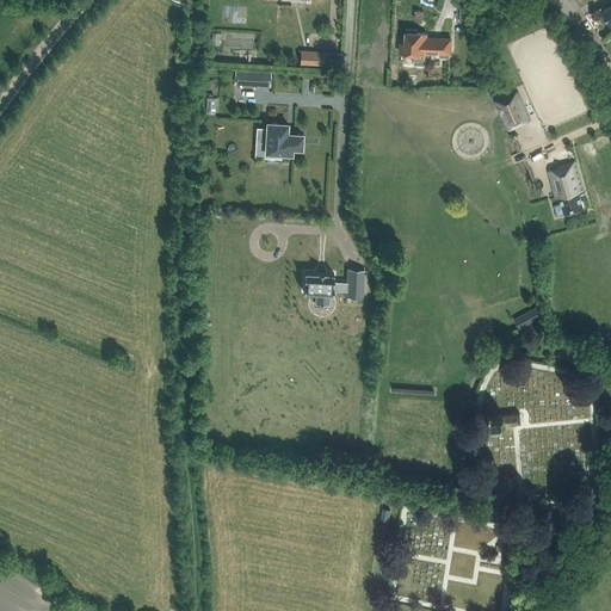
[(474,22),(474,6),(458,5),(458,22),(474,22)]
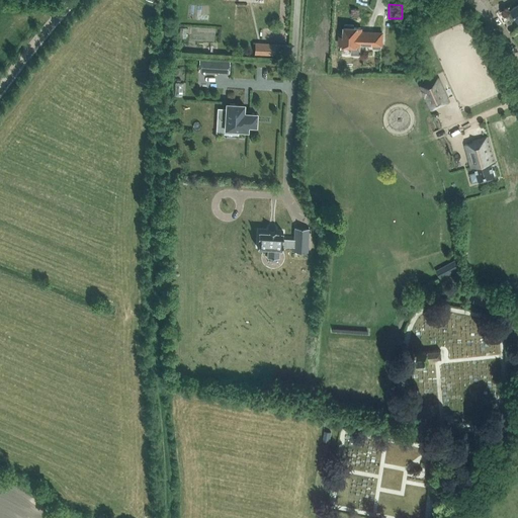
[(345,24),(344,32),(344,34),(341,34),(340,45),(352,46),(351,54),(359,54),(359,44),(372,45),(372,48),(380,49),(381,32),(360,31),(360,27),(353,27),(353,25),(345,24)]
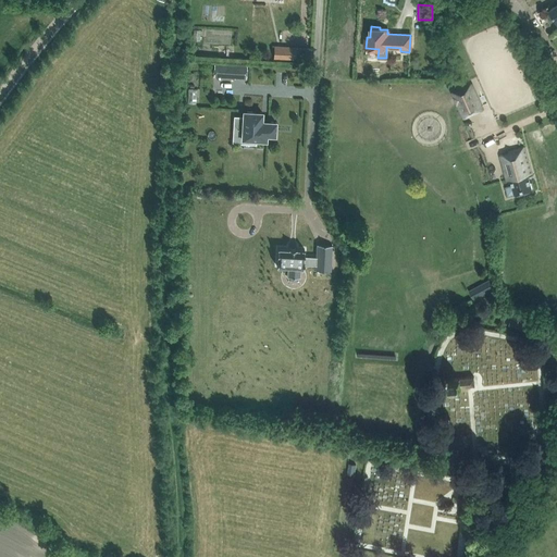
[(295,46),(274,46),(273,59),(295,60),(295,46)]
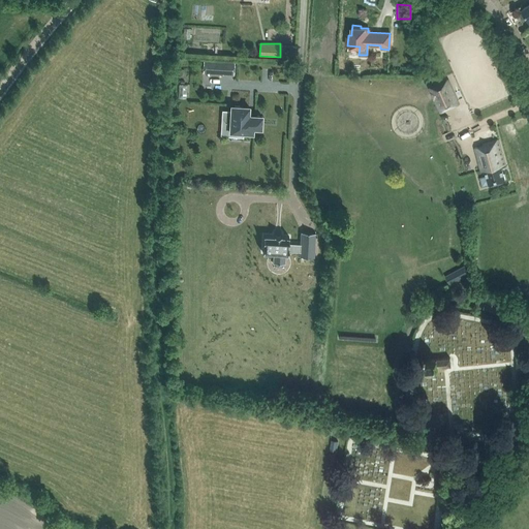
[(234,74),(234,62),(219,62),(218,73),(234,74)]
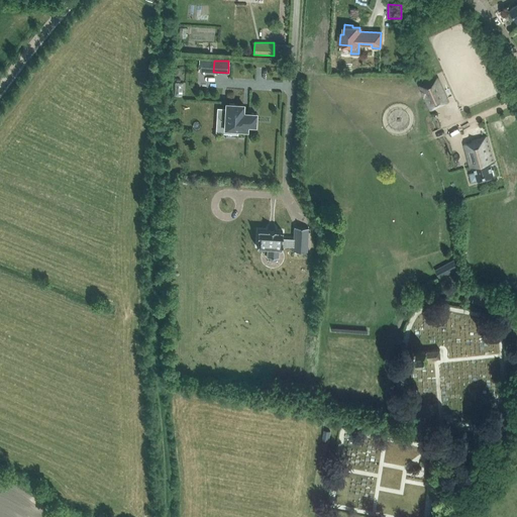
[(435,106),(442,103),(442,104),(448,101),(437,78),(419,86),(430,110),(435,107),(435,106)]
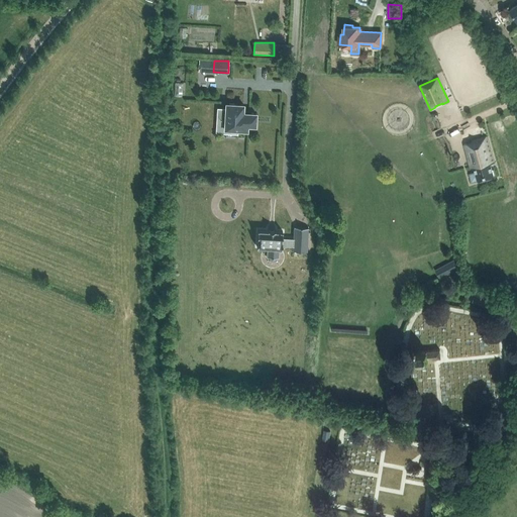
[(224,128),(246,130),(247,125),(255,125),(255,113),(242,112),(243,104),(226,103),(224,128)]
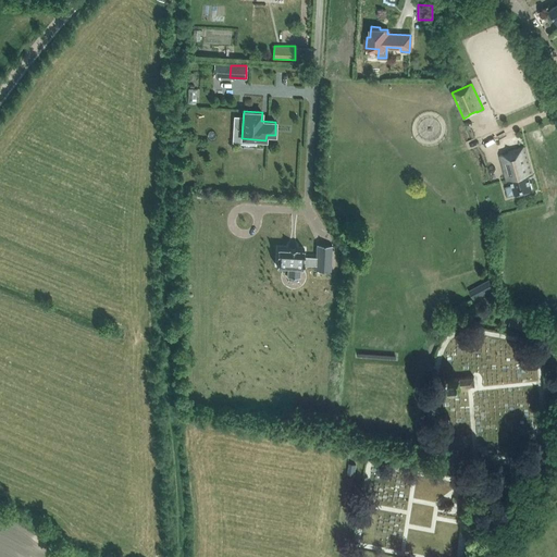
[(508,152),(499,156),(507,182),(510,181),(515,194),(532,189),(529,176),(533,175),(524,146),(508,151),(508,152)]
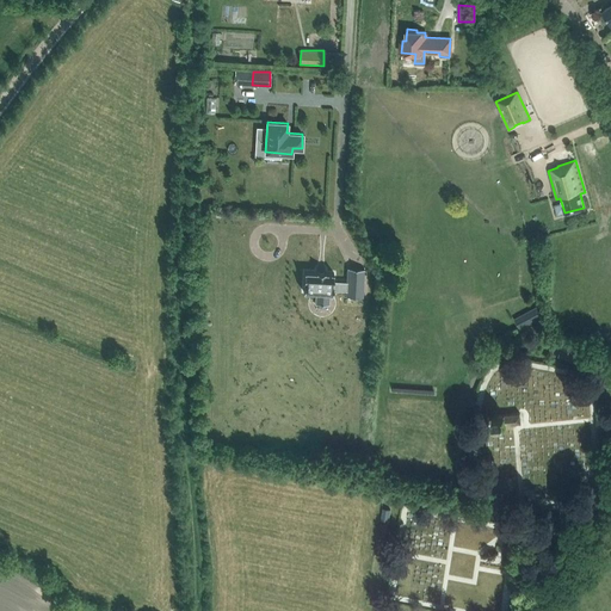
[(364,269),(347,269),(347,282),(333,281),(334,273),(325,272),(316,271),(316,272),(304,271),(303,292),(315,292),(315,303),(329,304),(329,294),(333,294),(333,290),(346,291),(346,296),(363,297),(364,269)]
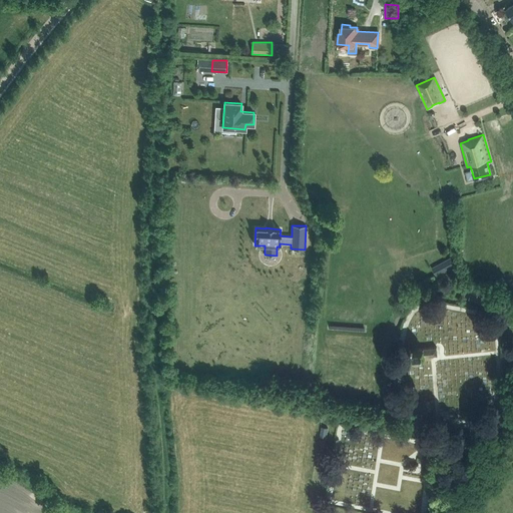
[(453,257),(433,267),(437,276),(457,266),(453,257)]
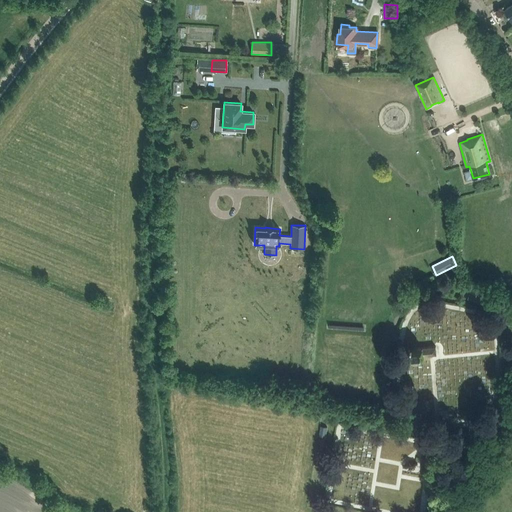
[(488,303),(491,291),(473,286),(470,298),(488,303)]
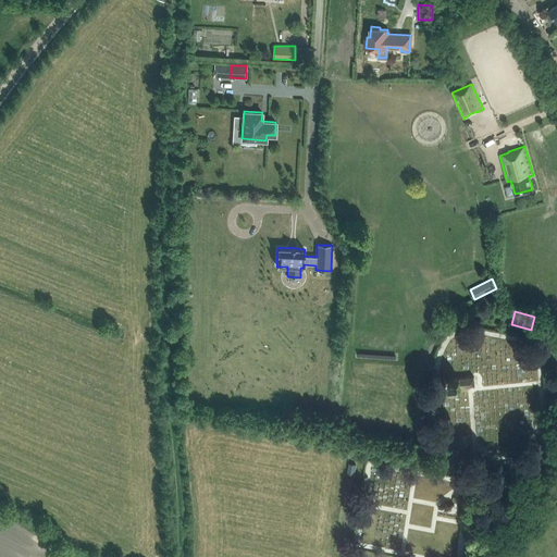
[(474,376),(450,380),(452,388),(475,385),(474,376)]
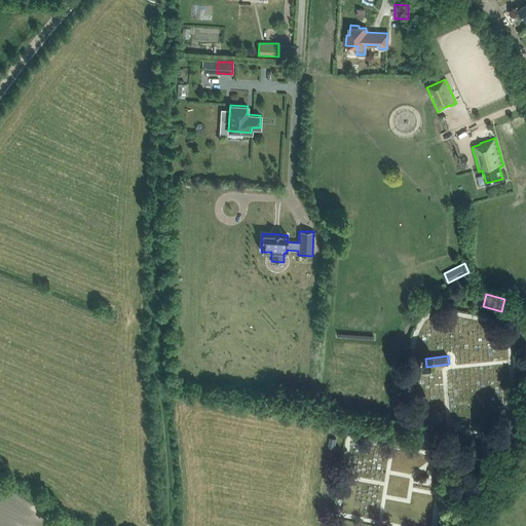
[(329,448),(335,449),(337,439),(330,438),(329,448)]
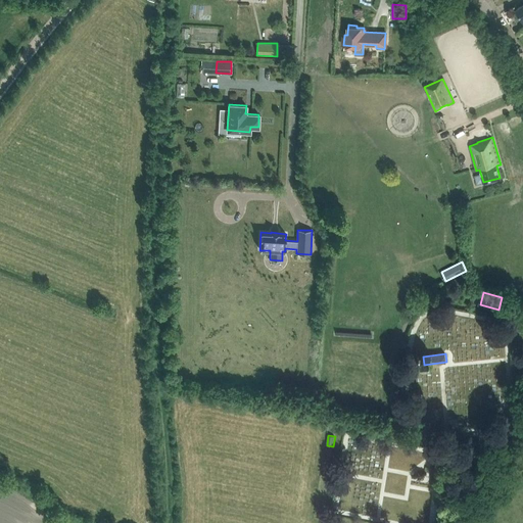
All buildings are outlined.
